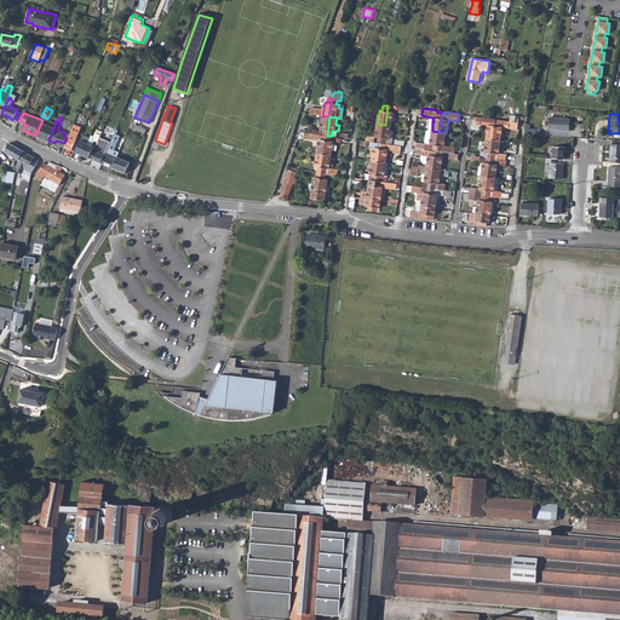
[(495,119),(476,116),(476,124),(488,125),(486,138),(493,139),(495,121),(495,119)]
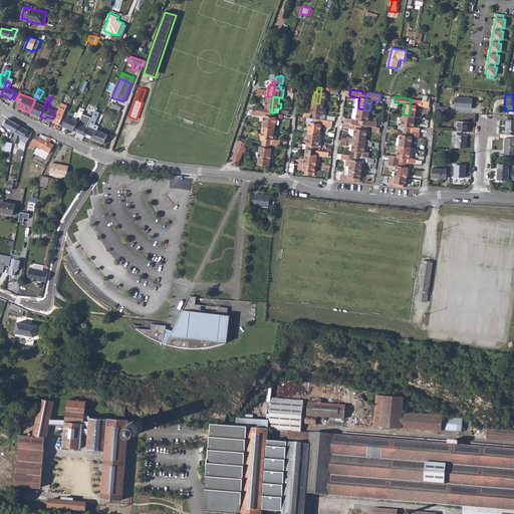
[(456,97),(456,107),(472,108),(473,98),(456,97)]
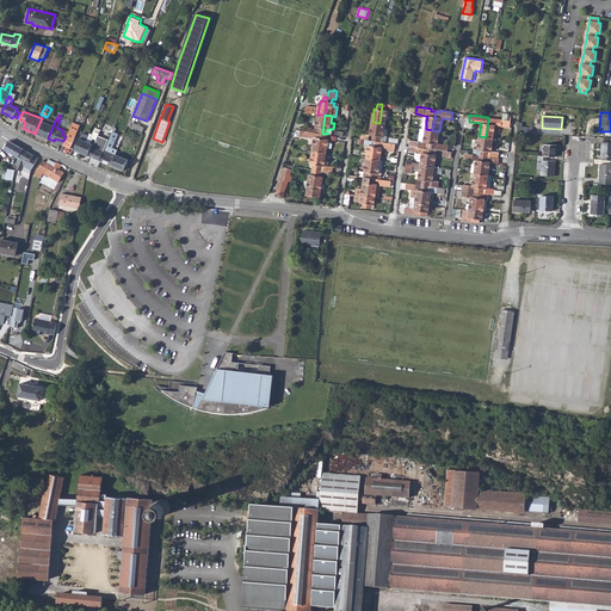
[(493,139),(495,125),(510,127),(511,121),(488,117),(488,119),(486,137),(493,139)]
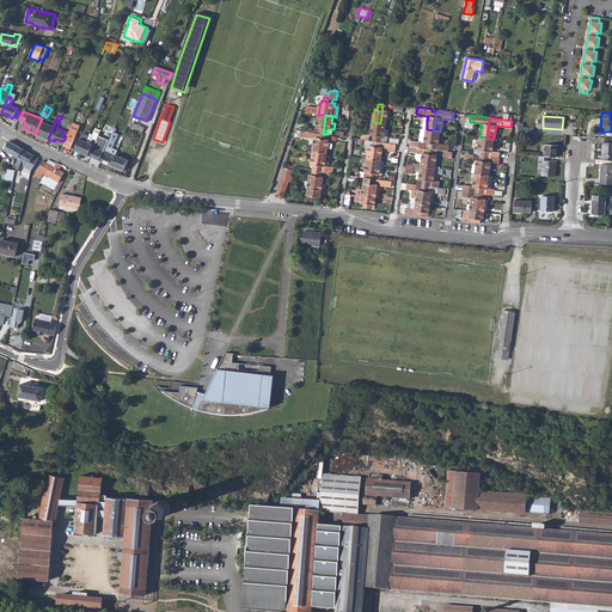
[(41,121),(35,134),(48,139),(56,118),(55,118),(53,122),(51,121),(50,124),(41,121)]
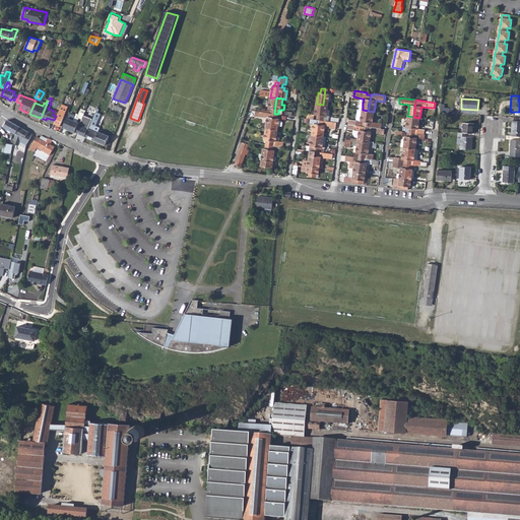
[(63,104),(54,124),(57,125),(59,126),(60,126),(68,106),(63,104)]
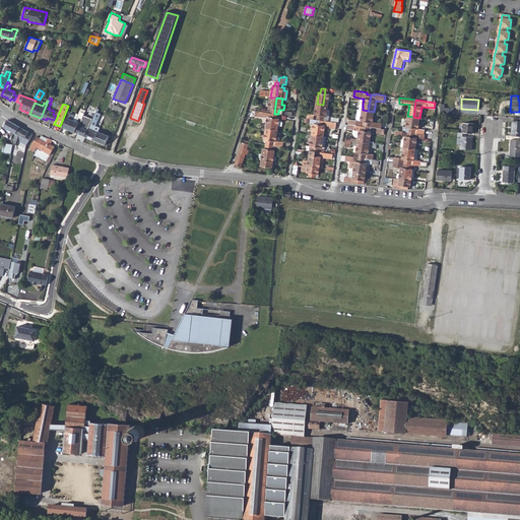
[(111,104),(109,108),(112,109),(113,108),(122,112),(123,108),(111,104)]
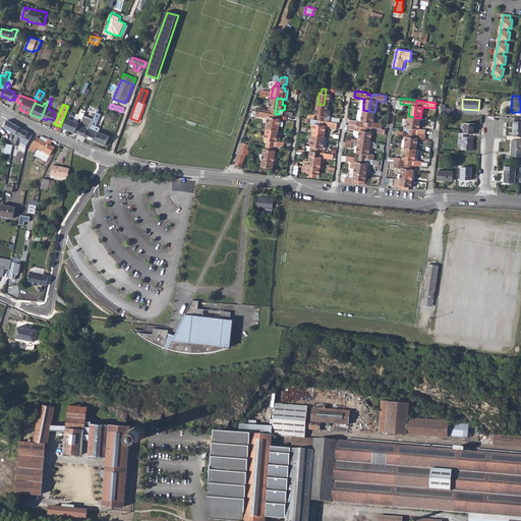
[(309,114),(308,118),(312,119),(317,120),(321,120),(324,105),(317,104),(315,114),(309,114)]
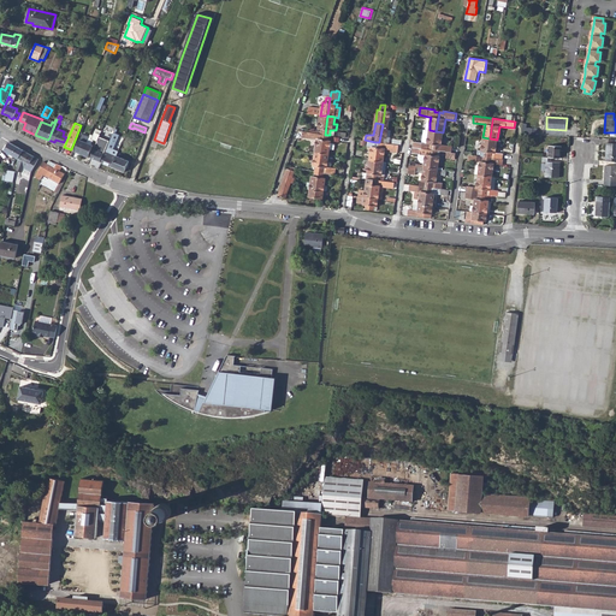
[(312,132),(303,131),(302,137),(317,140),(315,153),(323,153),(325,135),(320,134),(318,134),(312,132)]
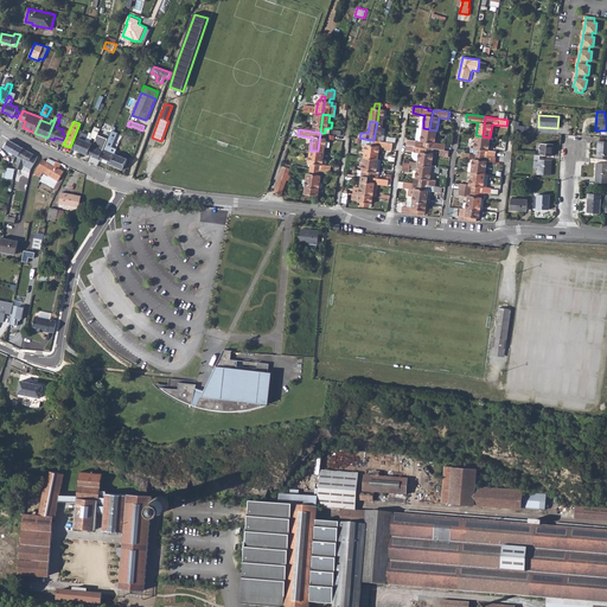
[(429,129),(427,147),(432,148),(440,149),(445,149),(446,144),(435,142),(436,131),(429,129)]
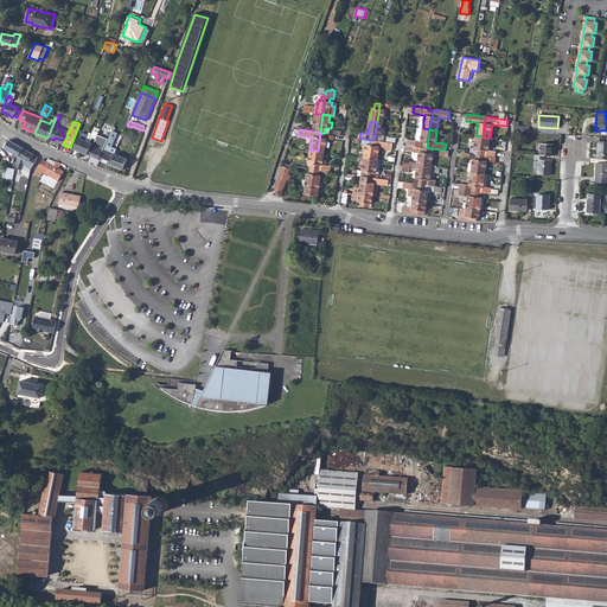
[(113,131),(107,145),(110,146),(113,139),(115,140),(117,133),(113,131)]
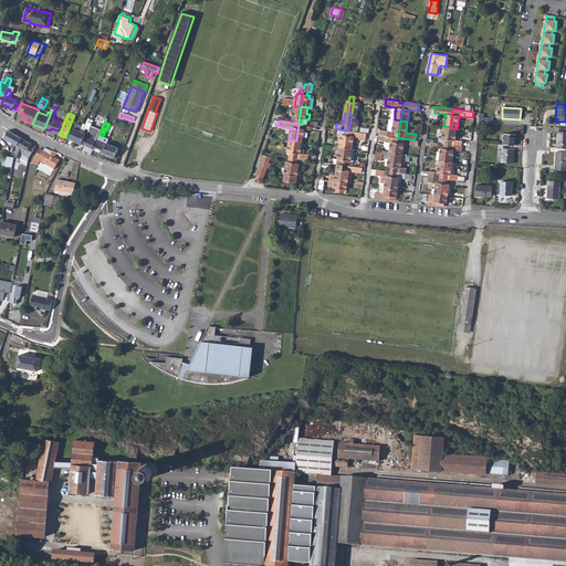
[(70,139),(75,142),(80,132),(82,126),(75,123),(70,139)]
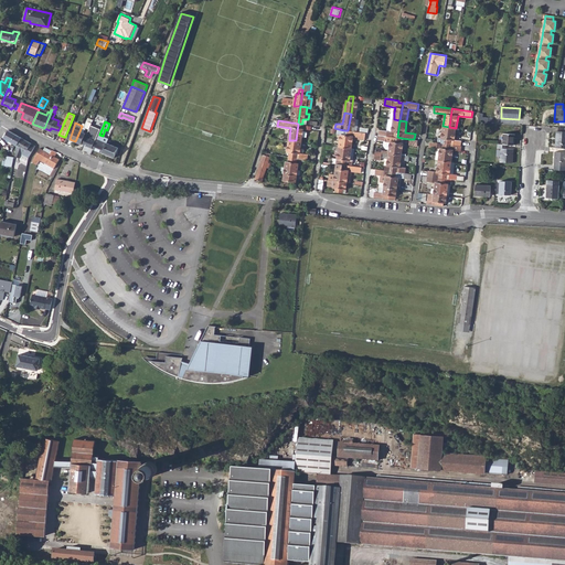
[(88,132),(83,145),(92,148),(100,129),(91,125),(88,132)]
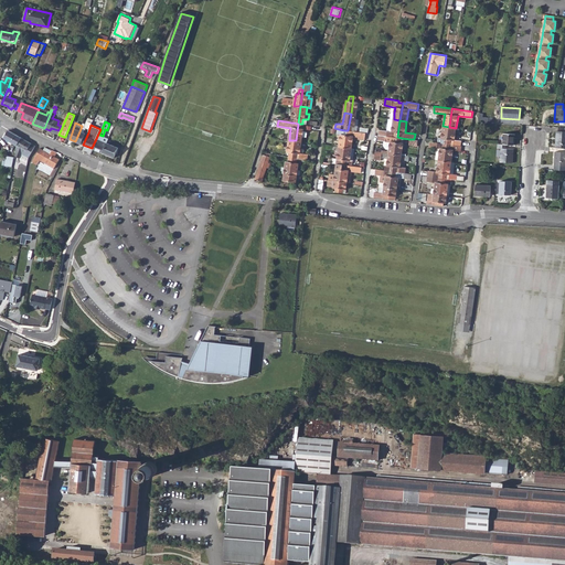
[(449,127),(447,144),(451,145),(460,146),(460,141),(454,140),(456,128),(449,127)]
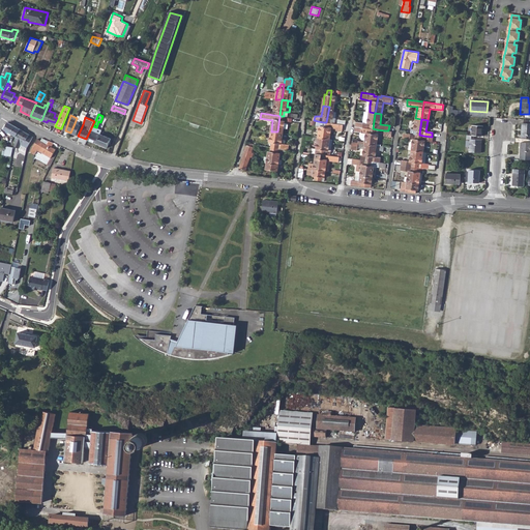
[(522,123),(521,139),(529,139),(529,119),(529,120),(529,124),(522,123)]
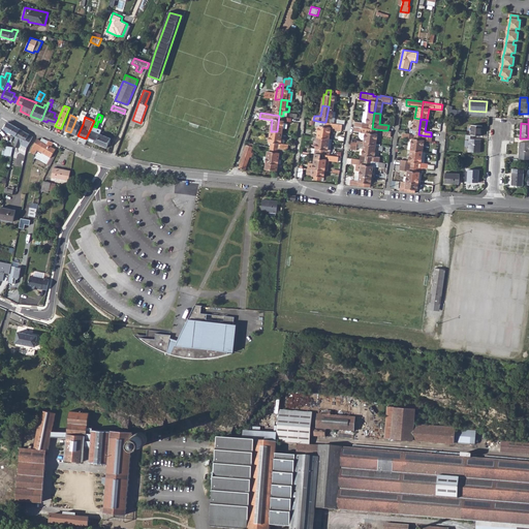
[(2,128),(9,132),(11,133),(17,136),(21,128),(8,121),(6,125),(5,124),(2,128)]
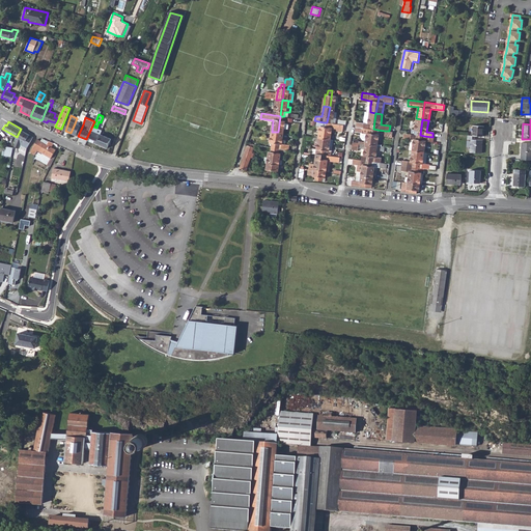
[(320,127),(318,138),(325,139),(327,122),(324,122),(318,121),(317,127),(320,127)]
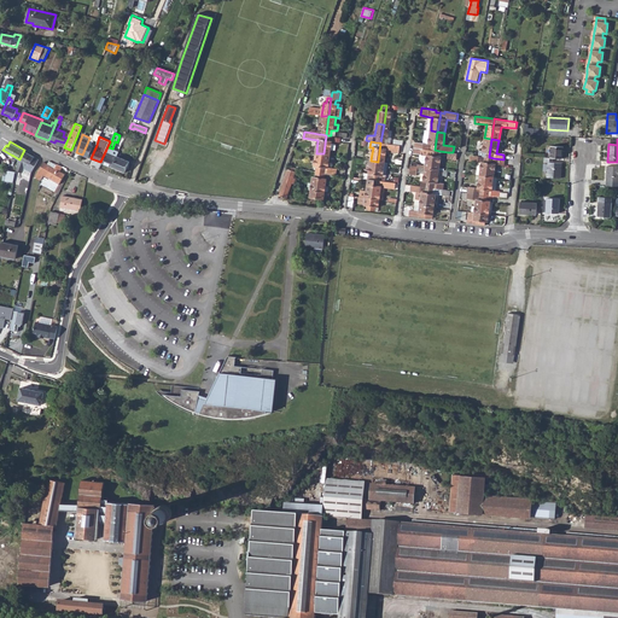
[(380,143),(378,162),(385,162),(386,151),(400,153),(401,145),(388,144),(385,144),(380,143)]
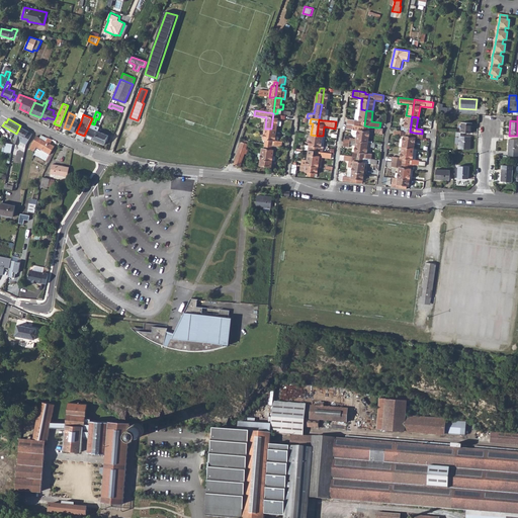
[(73,120),(69,130),(75,132),(79,122),(73,120)]
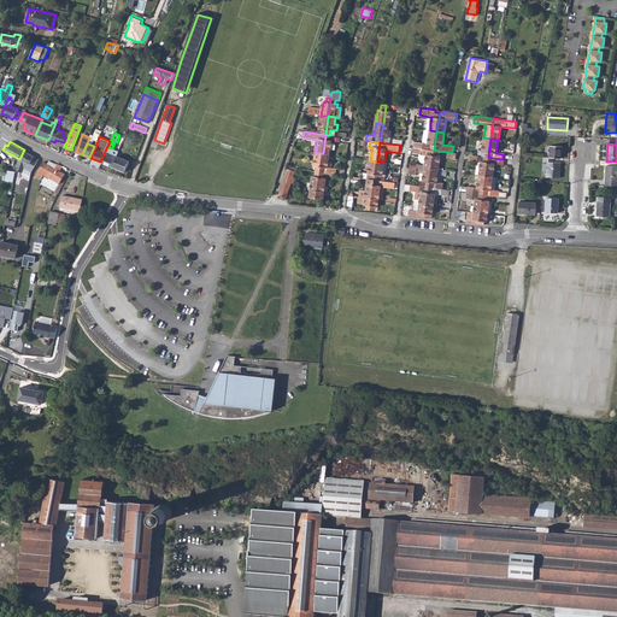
[(551,146),(550,158),(552,158),(562,158),(563,146),(551,146)]
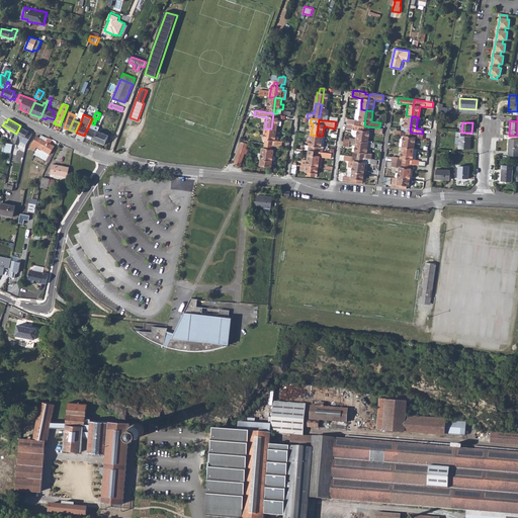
[(356,124),(347,123),(346,128),(352,130),(352,134),(354,137),(357,137),(356,141),(362,142),(364,125),(361,125),(356,124)]
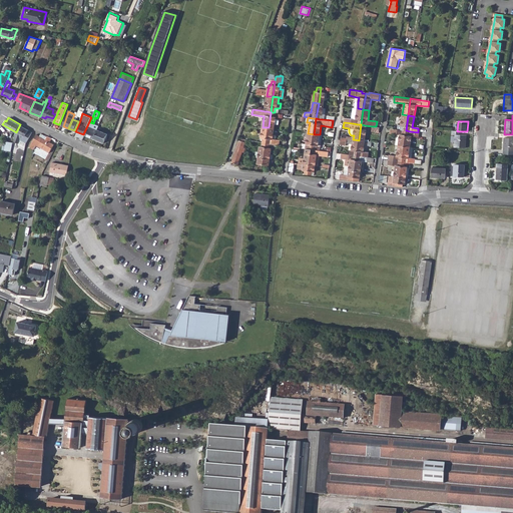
[(16,132),(14,142),(25,148),(26,142),(27,139),(30,136),(32,131),(20,124),(16,132)]
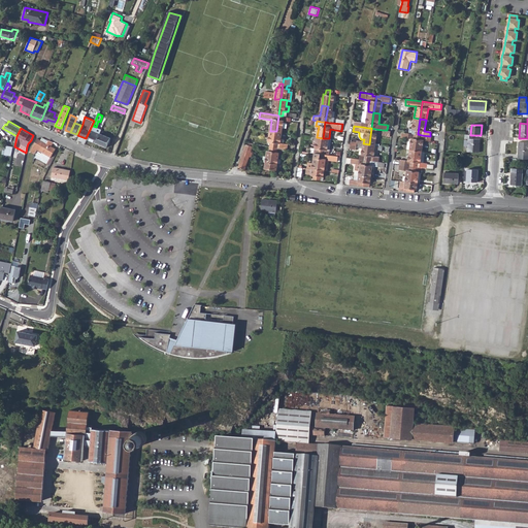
[(91,129),(87,139),(96,142),(100,133),(91,129)]
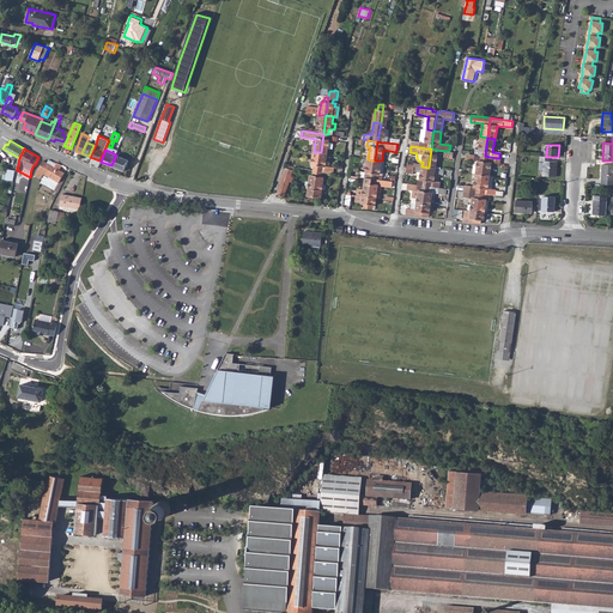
[(321,152),(317,171),(322,171),(325,173),(329,173),(333,174),(334,168),(329,167),(331,162),(327,162),(327,153),(321,152)]
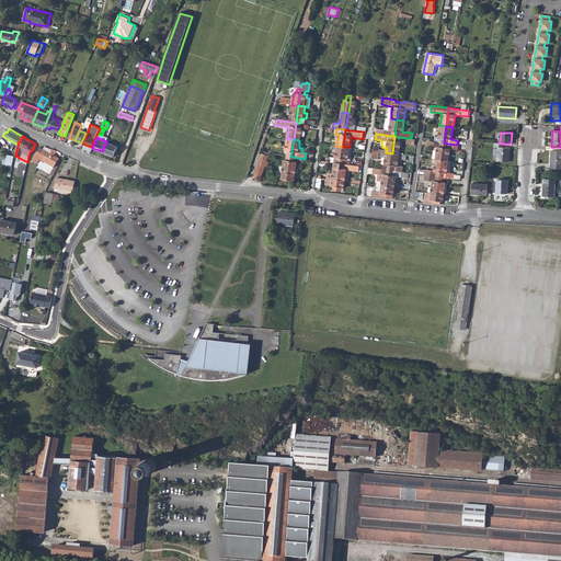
[(439,142),(426,140),(426,146),(434,147),(432,159),(435,159),(442,160),(444,142),(439,142)]
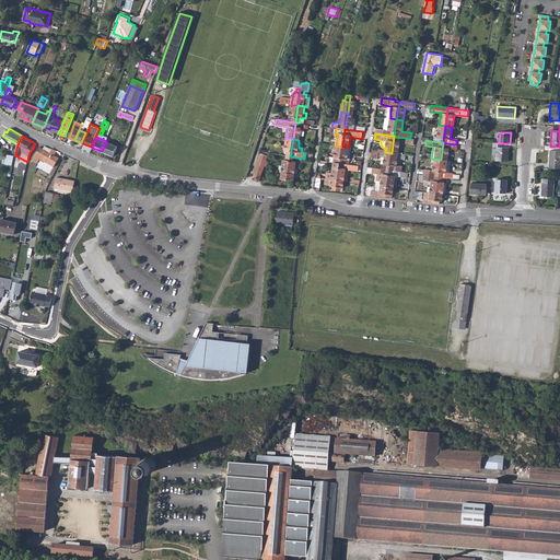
[(106,141),(102,151),(113,155),(117,146),(106,141)]
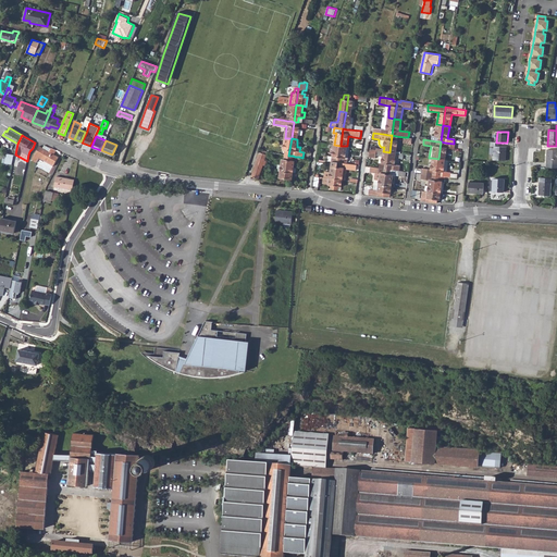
[(441,141),(438,159),(445,160),(446,148),(454,149),(455,144),(454,144),(445,143),(441,141)]
